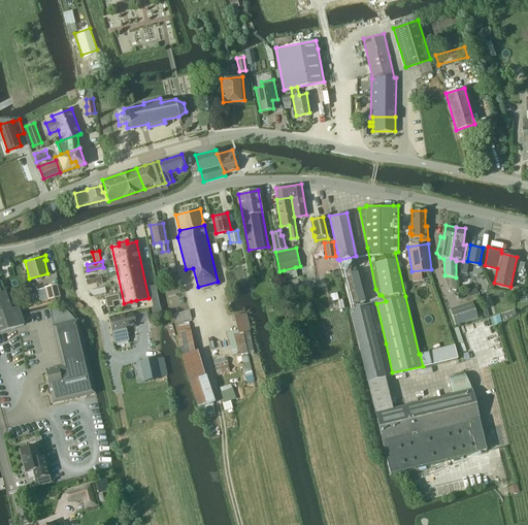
[(351,303),(364,300),(357,271),(343,274),(351,303)]
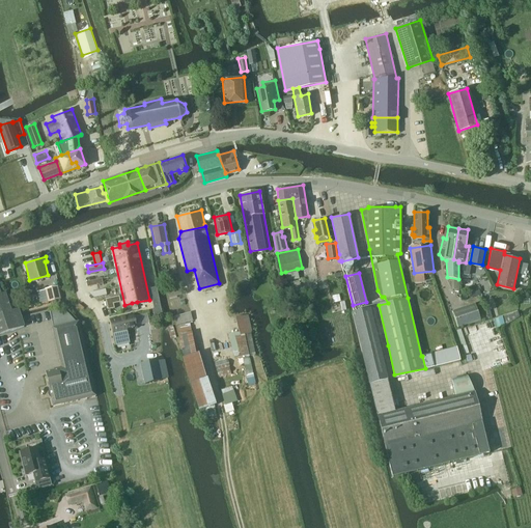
[(102,276),(86,279),(87,284),(103,281),(102,276)]
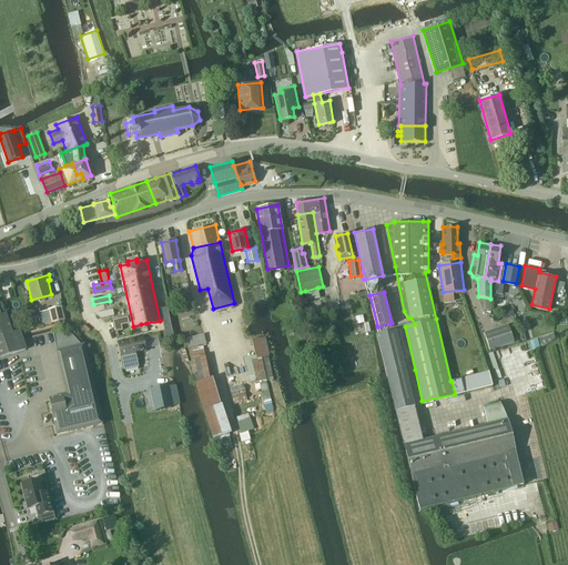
[(52,321),(66,318),(62,304),(49,308),(52,321)]
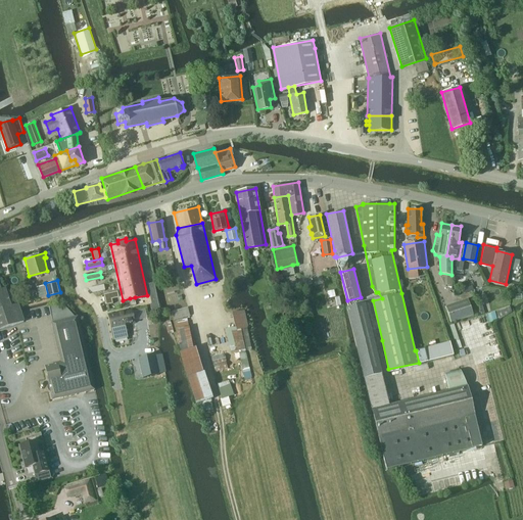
[(154,280),(147,282),(151,301),(158,300),(154,280)]
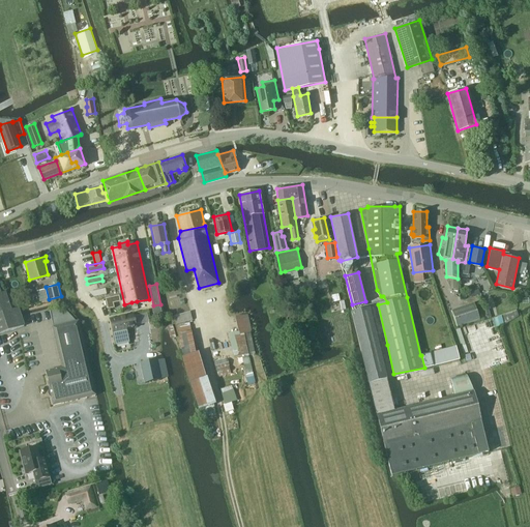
[(106,286),(87,289),(93,294),(107,292),(106,286)]
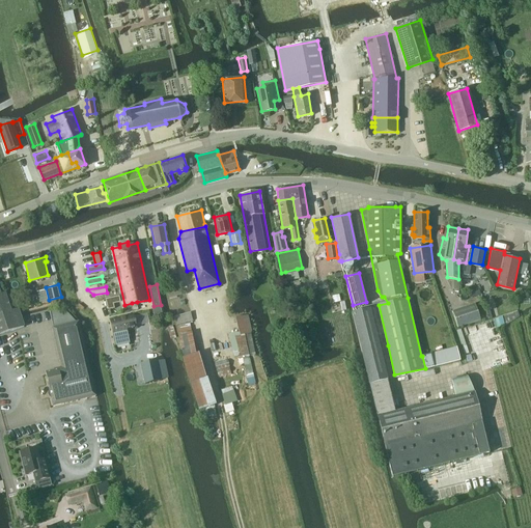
[(0,293),(0,332),(24,325),(18,307),(10,309),(5,292),(2,293),(0,293)]
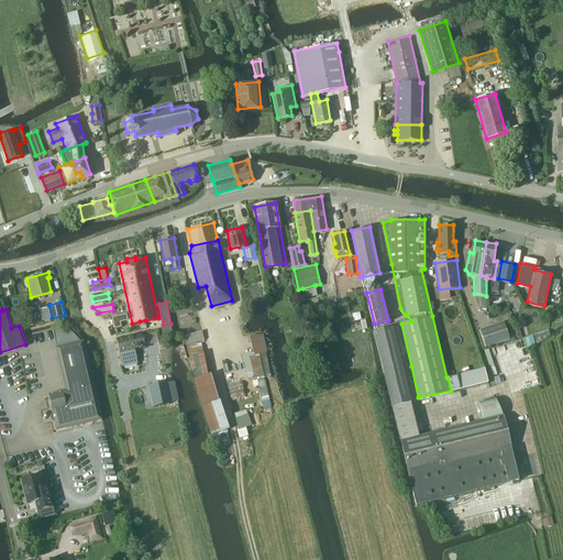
[(127,310),(111,315),(114,326),(121,325),(121,319),(128,318),(127,310)]
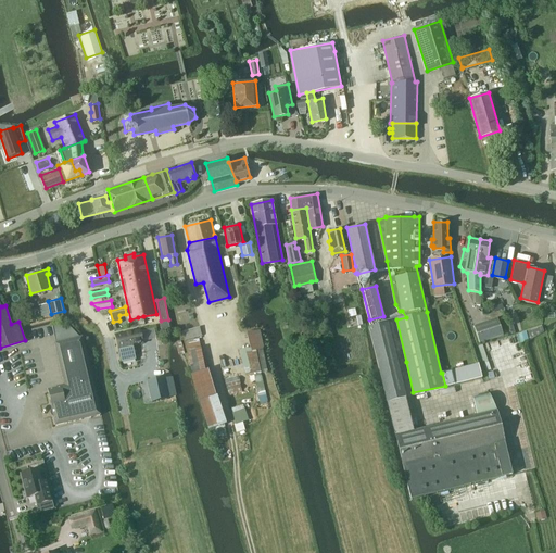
[(479,341),(503,332),(497,316),(474,324),(479,341)]
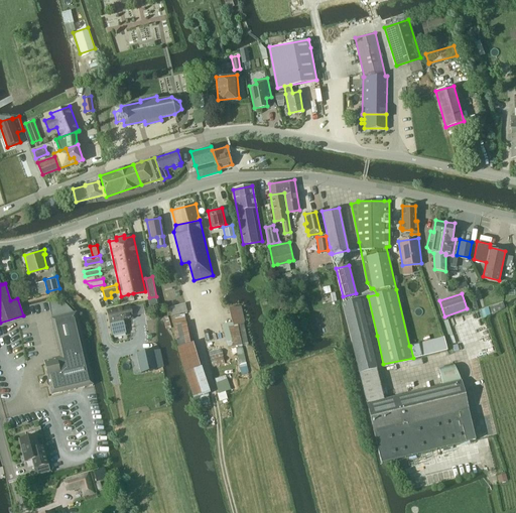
[(61,357),(44,360),(52,393),(94,383),(77,311),(66,314),(61,297),(48,300),(51,317),(56,336),(61,357)]
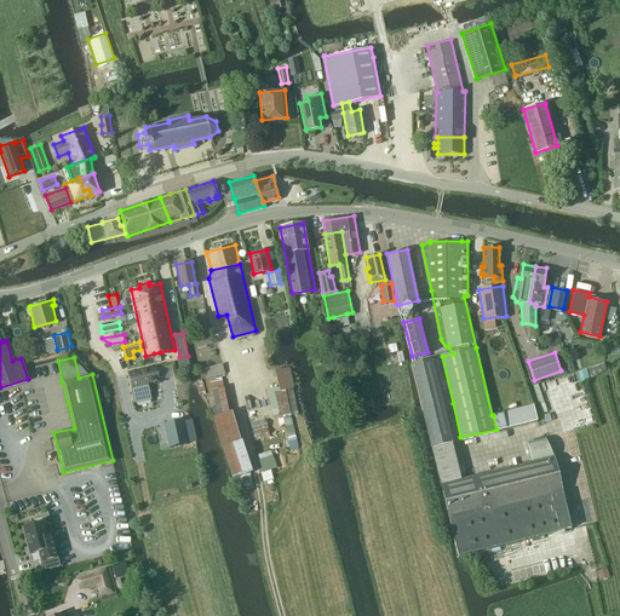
[(431,358),(411,363),(441,483),(461,478),(431,358)]
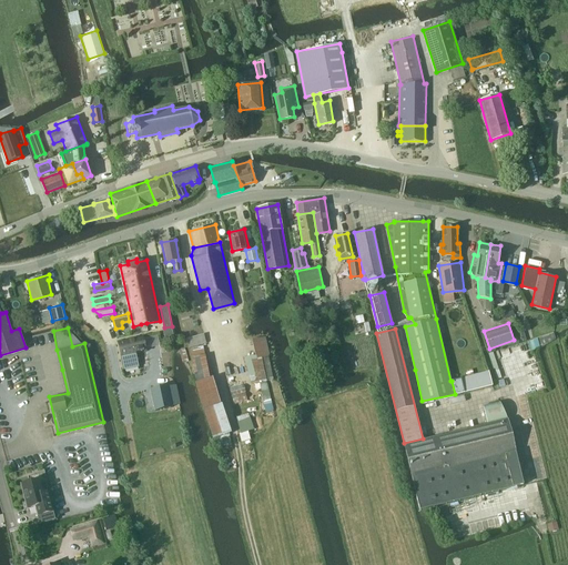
[(203,332),(186,336),(189,345),(205,341),(203,332)]
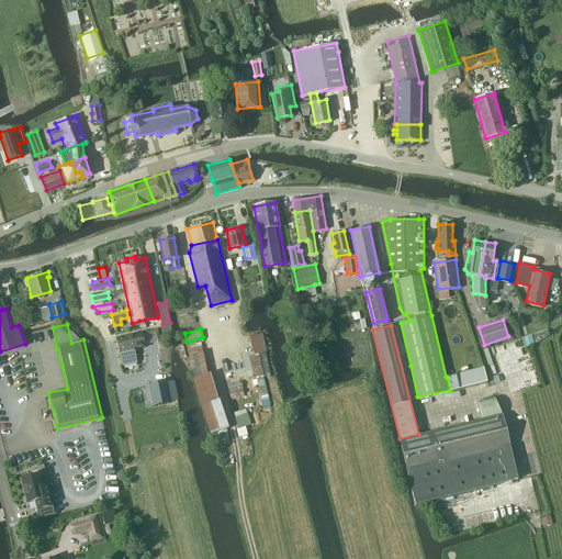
[(142,332),(116,337),(122,364),(137,360),(134,347),(142,346),(145,345),(142,332)]
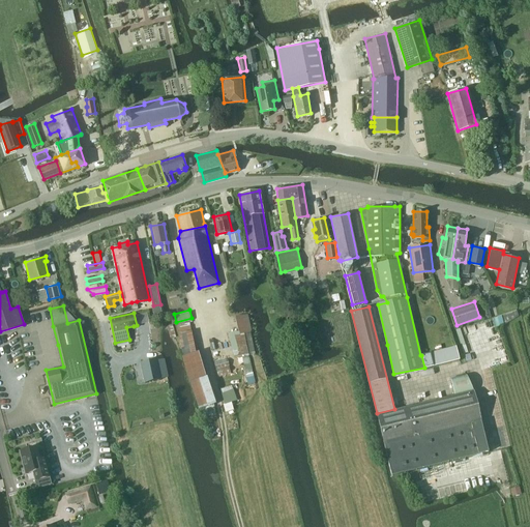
[(247,313),(235,315),(238,330),(227,332),(228,334),(233,355),(248,352),(248,354),(255,352),(251,330),(252,330),(247,313)]
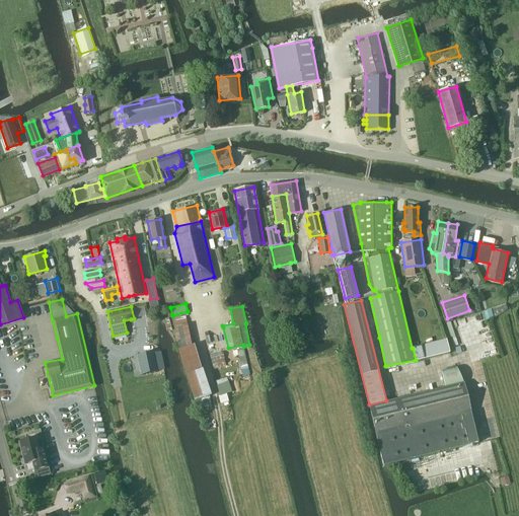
[(188,322),(186,314),(175,316),(175,319),(173,319),(174,324),(178,346),(192,343),(188,322)]
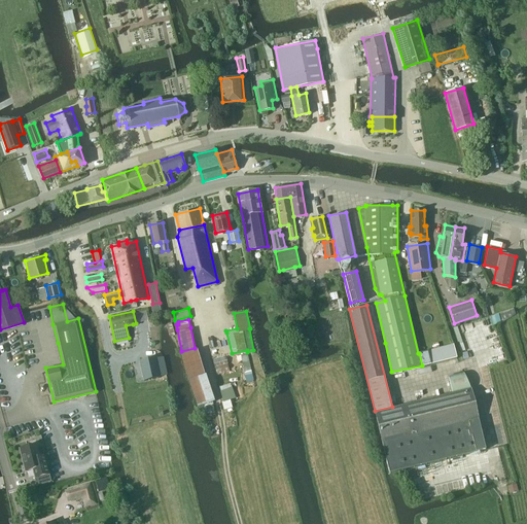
[(419,352),(419,353),(422,365),(456,356),(453,343),(419,352)]
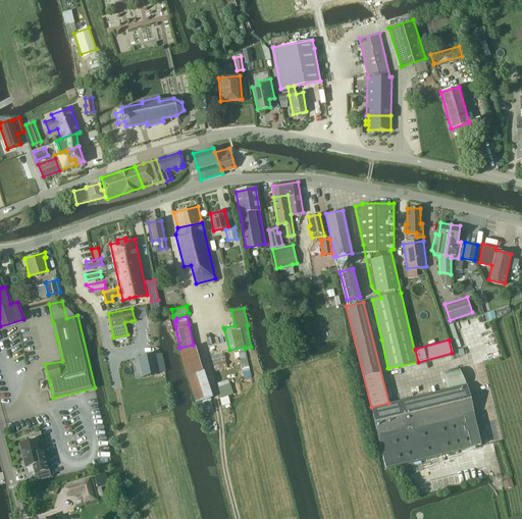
[(203,369),(195,345),(178,350),(186,374),(203,369)]
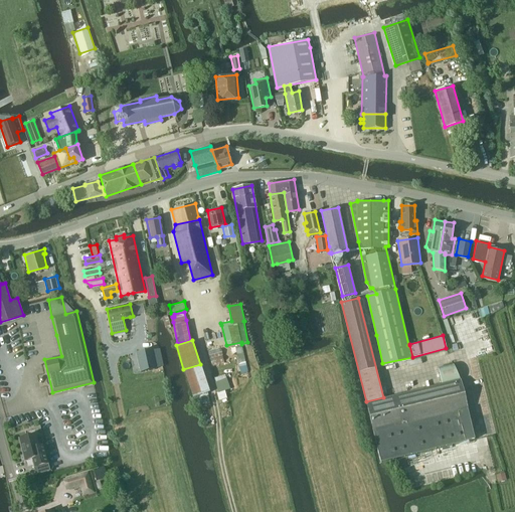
[(152,347),(136,350),(141,370),(156,366),(152,347)]
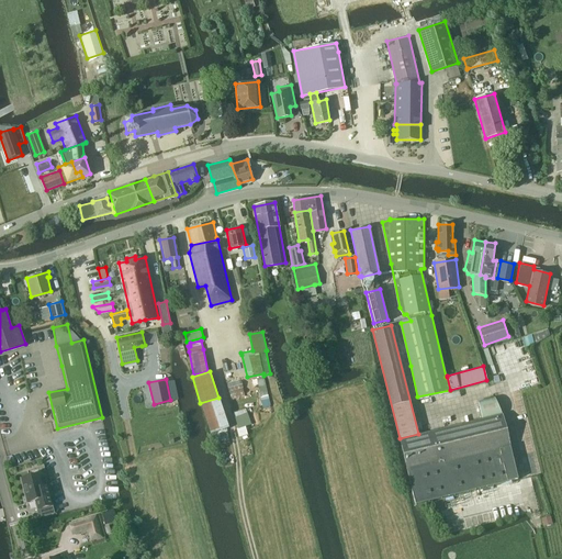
[(243,386),(240,379),(227,382),(231,398),(245,394),(242,386),(243,386)]
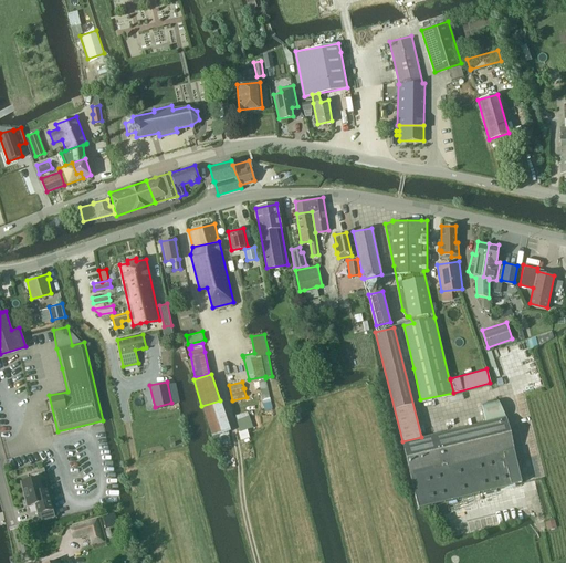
[(498,399),(481,403),(484,420),(505,415),(498,399)]
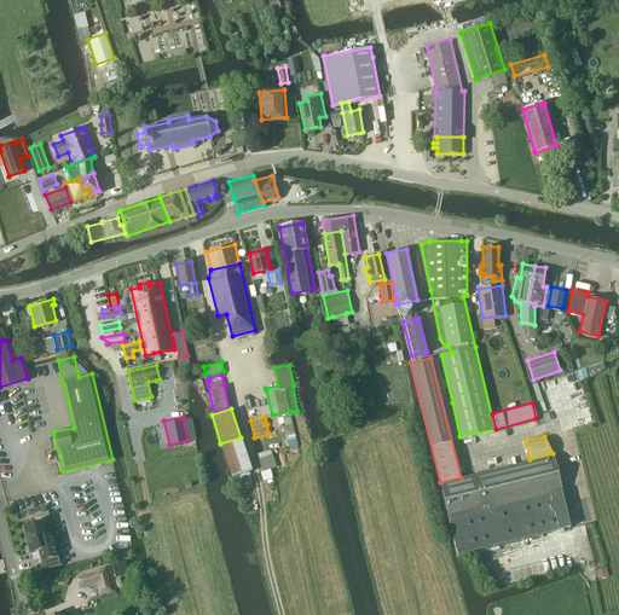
[(242,439),(221,445),(231,476),(252,470),(242,439)]
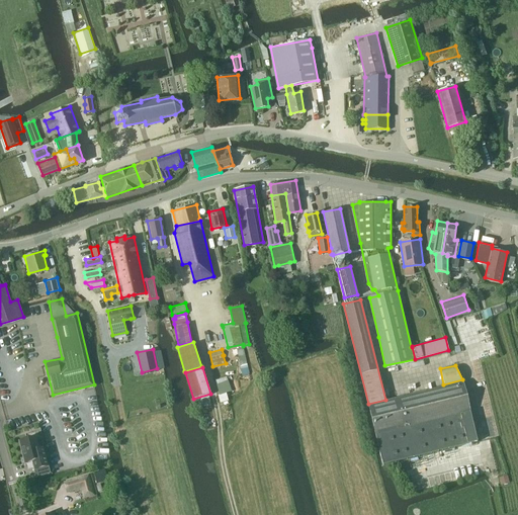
[(385,400),(368,404),(382,463),(478,440),(462,381),(444,385),(385,400)]
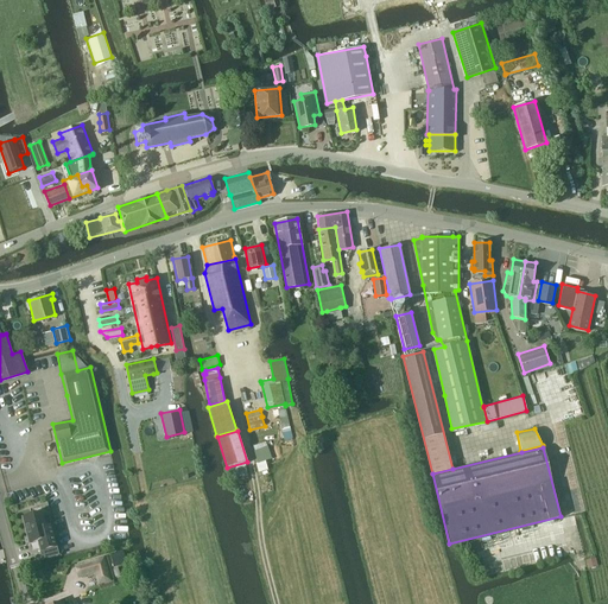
[(42,510),(23,515),(30,541),(38,539),(40,548),(56,545),(50,525),(45,526),(42,510)]
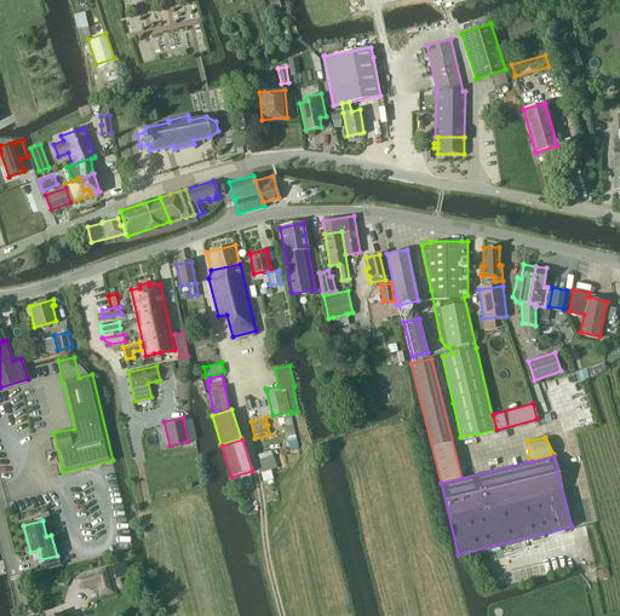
[(128,571),(125,559),(112,563),(115,575),(128,571)]
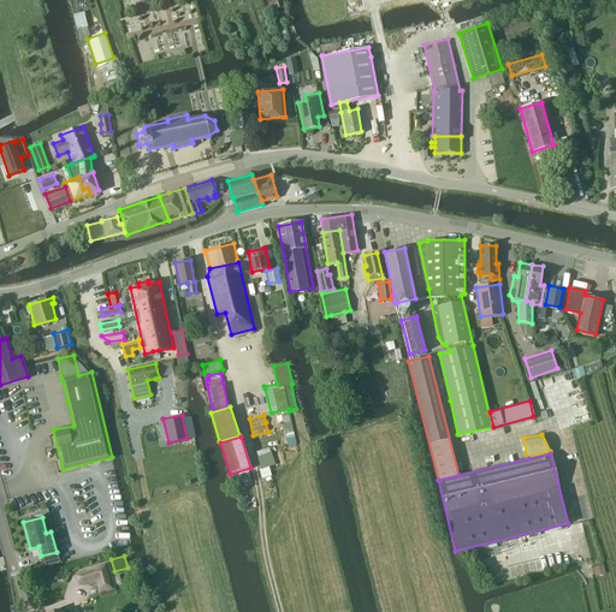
[(98,564),(75,570),(80,583),(101,577),(98,564)]
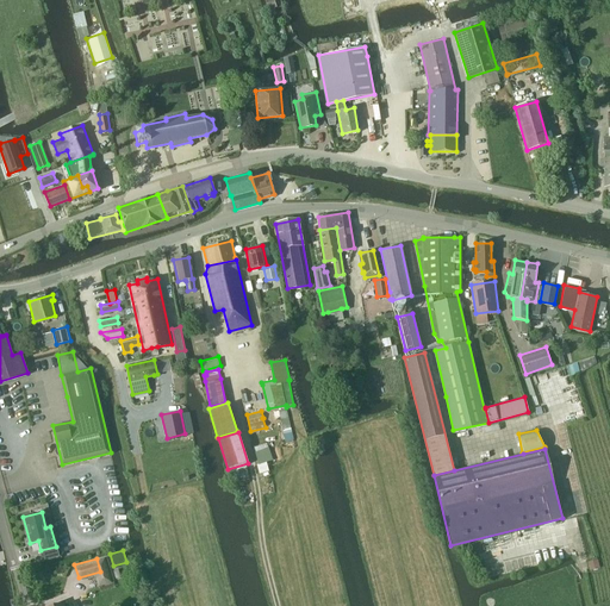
[(48,562),(41,564),(43,574),(51,572),(48,562)]
